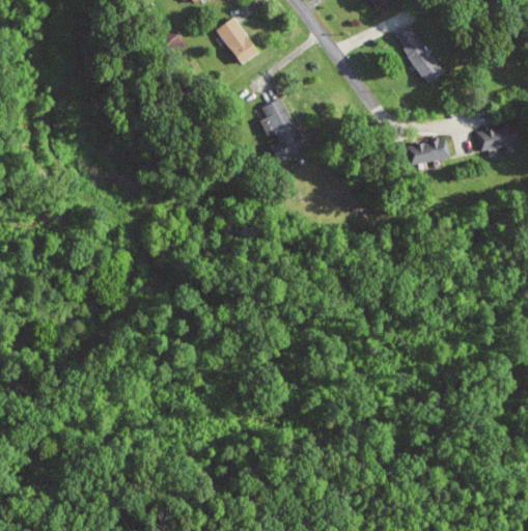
[(392,0),(370,0),(381,11),(392,0)]
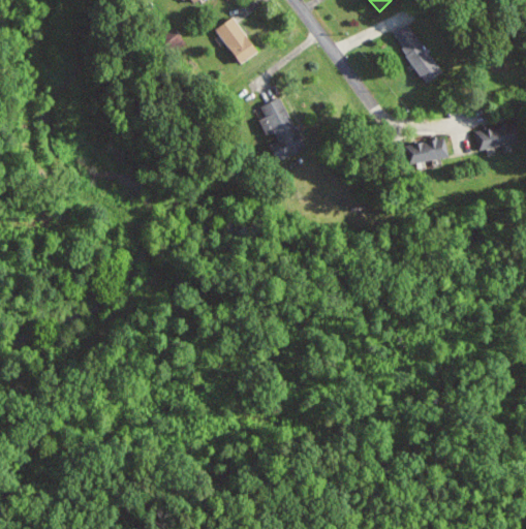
[(243,64),(259,50),(230,17),(214,31),(243,64)]
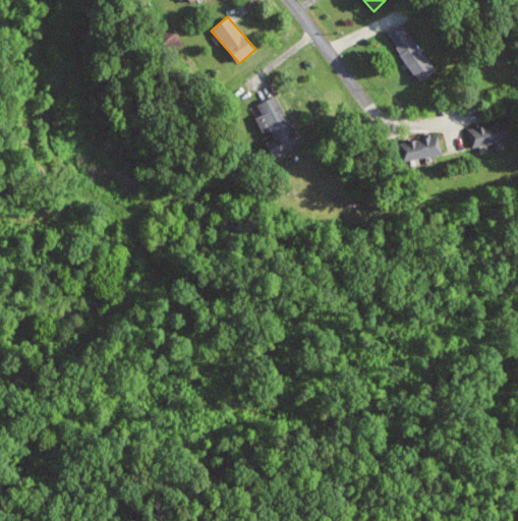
[(419,83),(435,73),(403,23),(387,34),(419,83)]
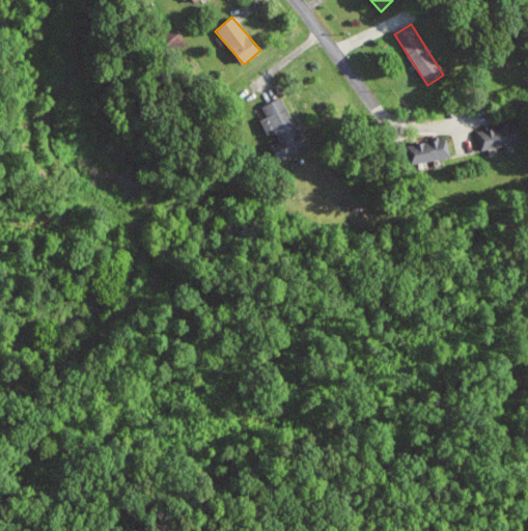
[(279,163),(306,151),(282,96),(260,106),(266,117),(259,119),(267,136),(274,133),(279,142),(272,145),(279,163)]
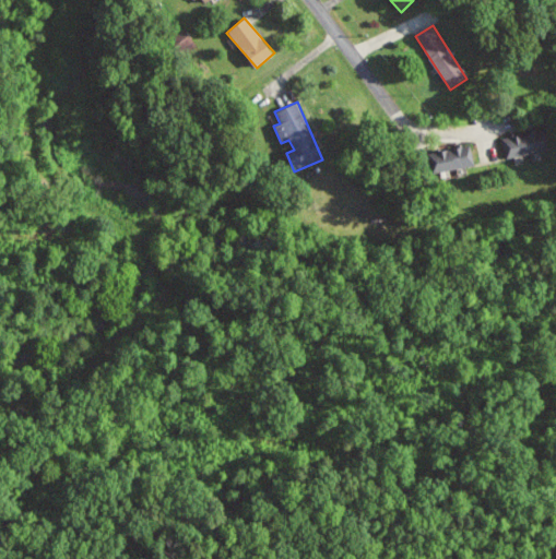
[(500,135),(503,157),(544,152),(541,131),(500,135)]
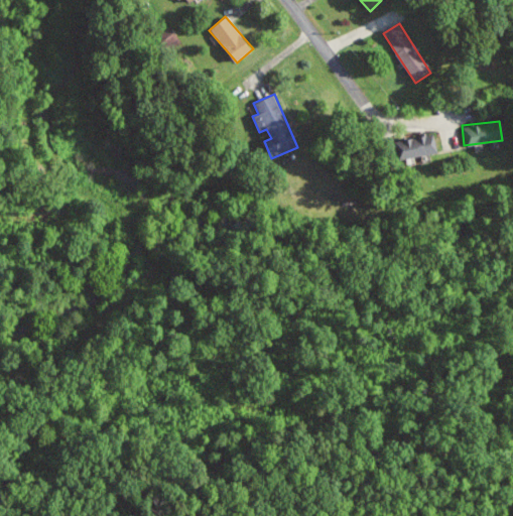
[(404,159),(438,153),(434,133),(400,140),(404,159)]
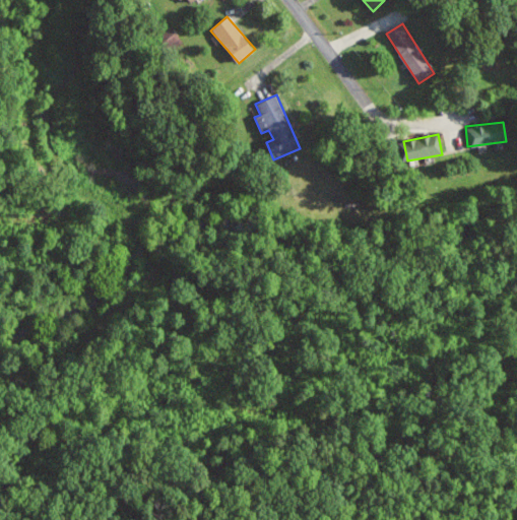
All buildings are outlined.
